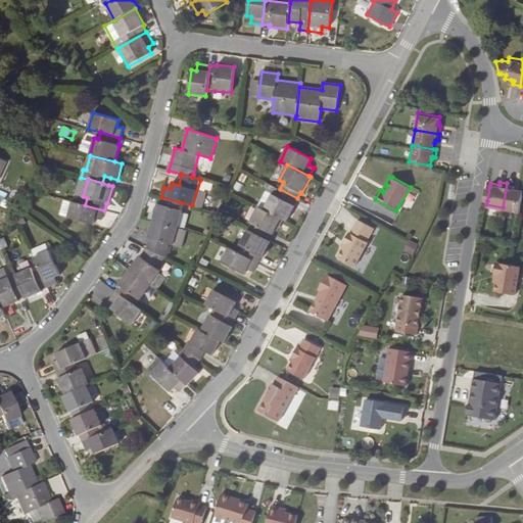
[(514,184),(507,183),(503,207),(519,210),(522,189),(514,187),(514,184)]
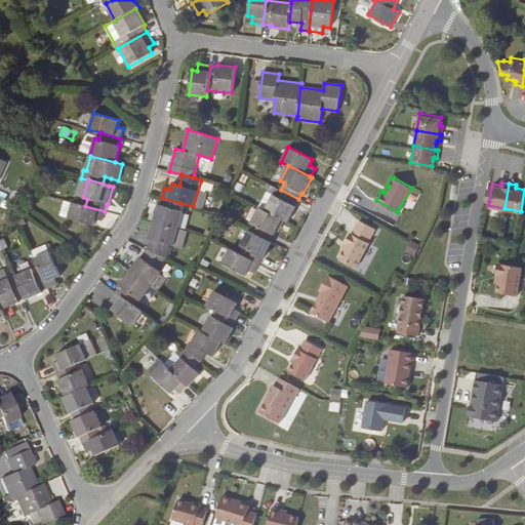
[(281,190),(271,185),(269,189),(259,207),(282,219),(288,223),(296,206),(295,206),(298,199),(281,190)]
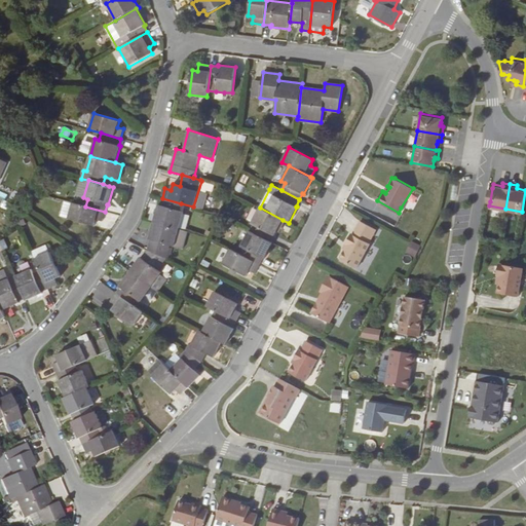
[(181,203),(162,198),(160,204),(158,204),(154,222),(179,229),(184,212),(179,211),(181,203)]
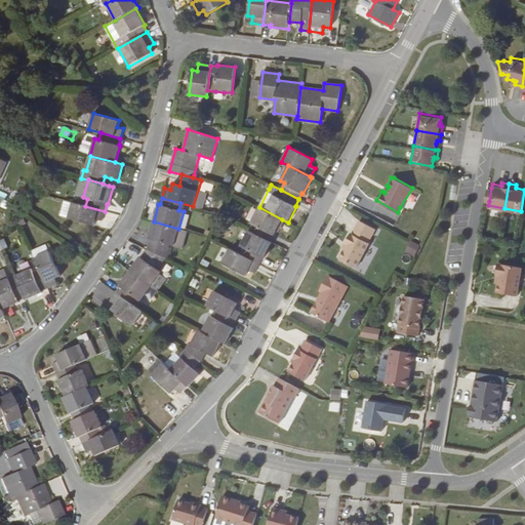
[(85,206),(73,202),(69,217),(93,226),(95,219),(102,220),(105,211),(85,206)]
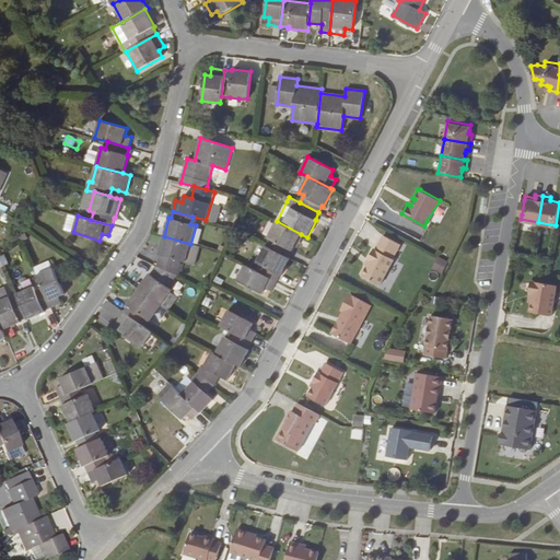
[(301,234),(277,221),(268,238),(270,240),(267,246),(288,257),(291,249),(292,251),(301,234)]
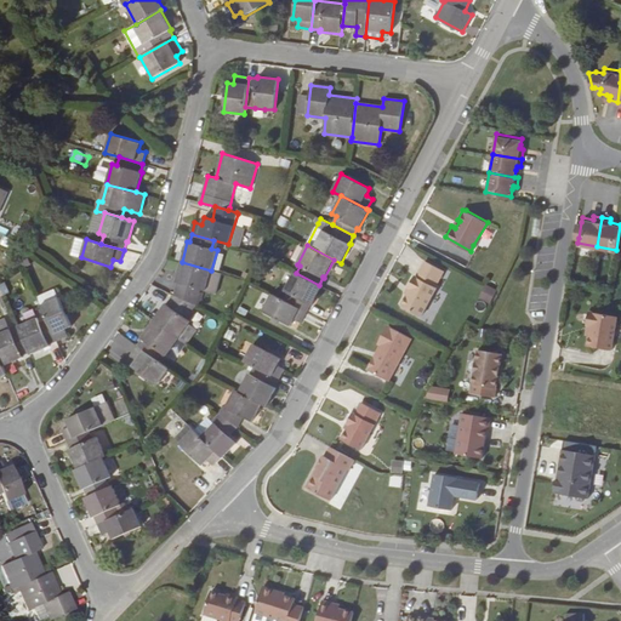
[(411,286),(406,294),(400,305),(421,314),(437,286),(436,285),(444,269),(426,260),(416,275),(415,274),(409,285),(411,286)]
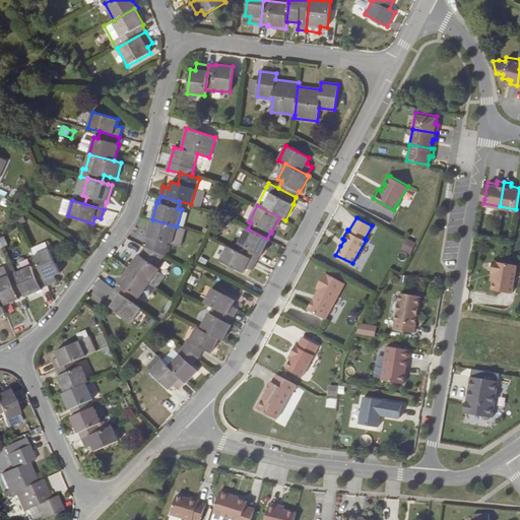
[(177,226),(152,219),(147,236),(148,237),(145,247),(146,247),(165,256),(168,242),(181,246),(186,229),(177,226)]
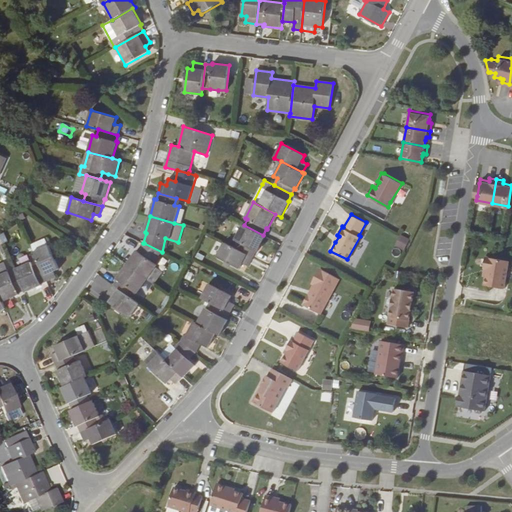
[(244,225),(243,224),(234,240),(239,242),(235,248),(253,257),(256,251),(257,252),(265,236),(263,235),(244,225)]
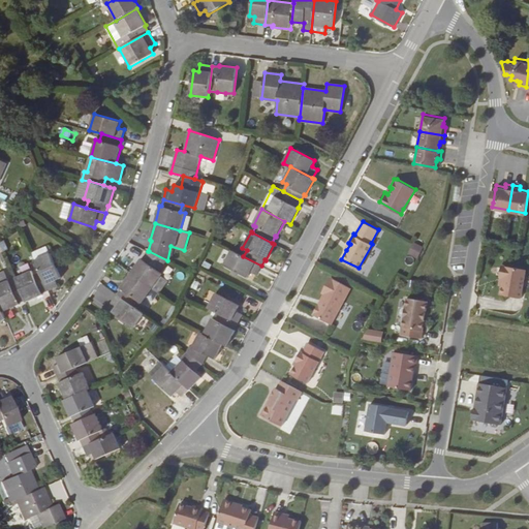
[(414,243),(408,254),(418,258),(424,247),(414,243)]
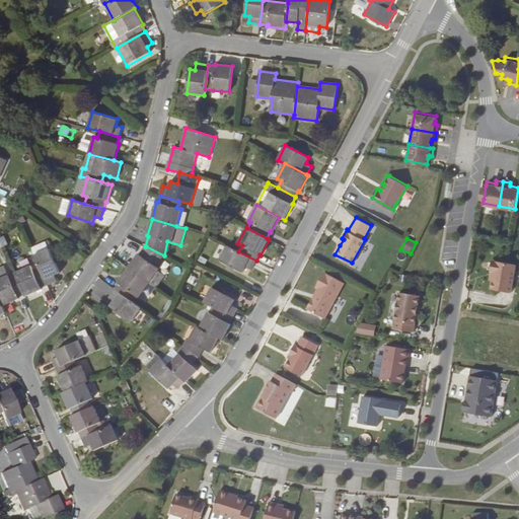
[(238,251),(228,245),(220,261),(228,265),(234,268),(243,273),(246,267),(251,270),(256,261),(238,251)]
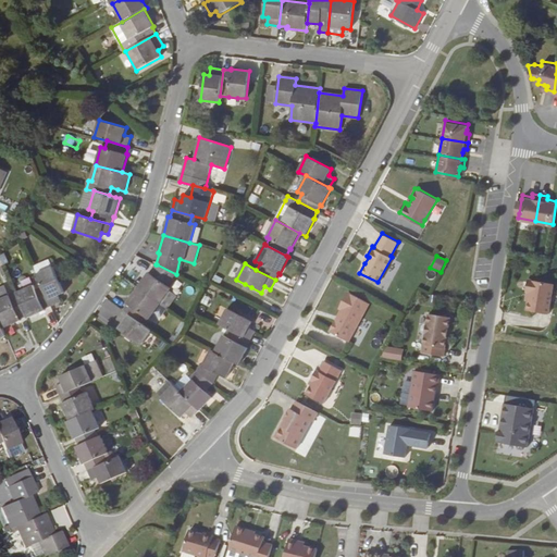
[(176,274),(157,264),(150,273),(149,272),(137,287),(160,304),(166,309),(177,295),(170,291),(171,288),(168,285),(176,274)]
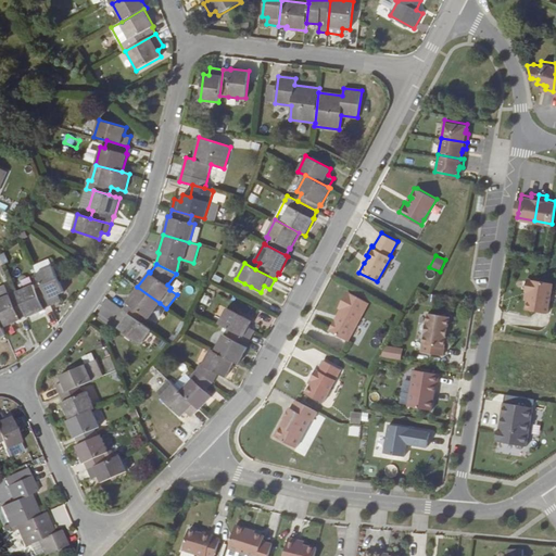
[(64,292),(53,266),(37,274),(42,286),(51,305),(61,301),(59,294),(64,292)]
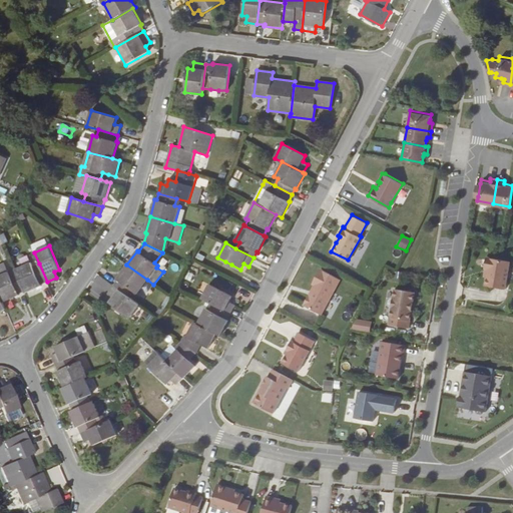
[(505,288),(510,261),(487,257),(485,268),(486,268),(489,269),(487,276),(485,285),(505,288)]
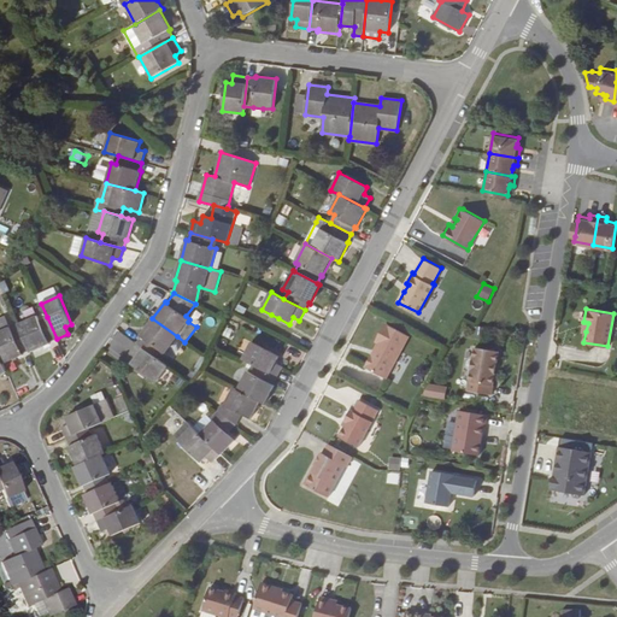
[(40,321),(37,316),(18,324),(29,350),(30,352),(50,344),(48,342),(57,339),(47,317),(40,321)]
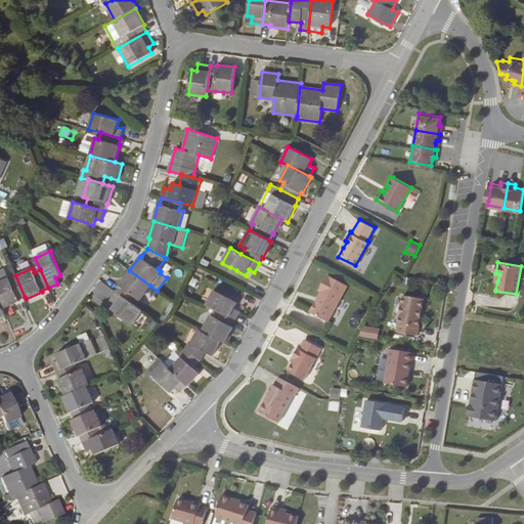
[(0,302),(3,308),(19,301),(18,300),(25,297),(15,275),(9,278),(5,269),(0,271),(0,302)]
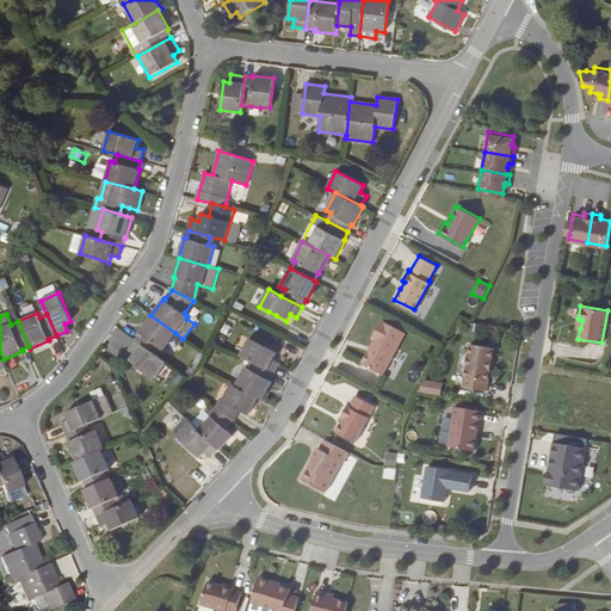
[(176,333),(150,315),(139,333),(140,333),(135,340),(154,353),(159,347),(164,350),(176,333)]
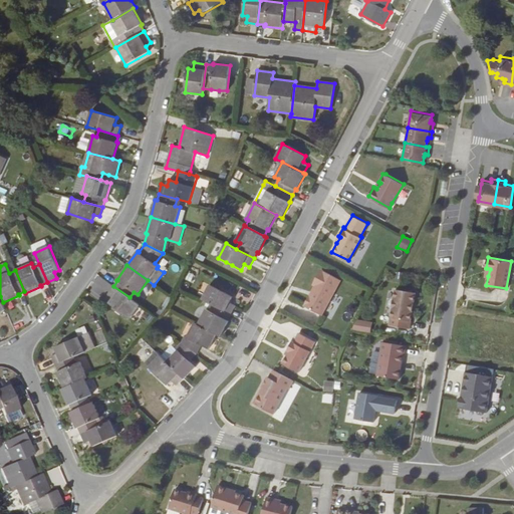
[(313,289),(312,295),(310,295),(308,296),(306,300),(306,301),(306,303),(306,306),(310,307),(314,310),(321,314),(340,279),(321,268),(313,283),(315,284),(313,289)]
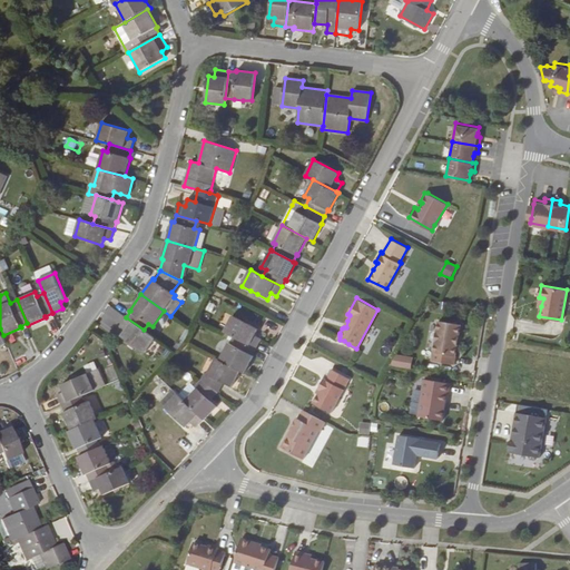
[(258,330),(233,315),(224,332),(237,338),(256,349),(261,338),(255,335),(258,330)]
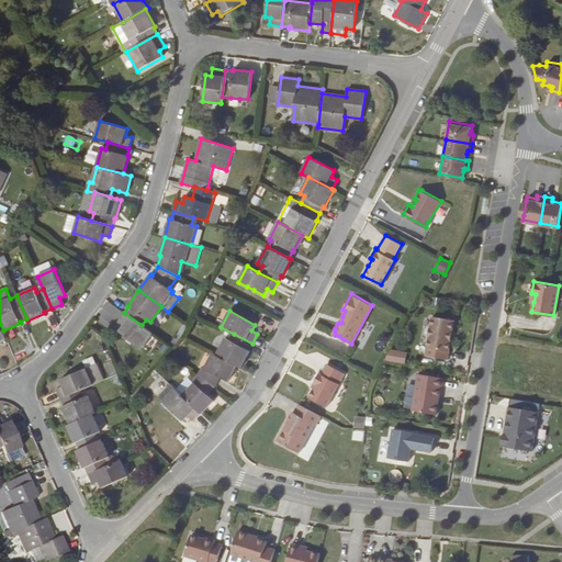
[(142,325),(124,313),(119,322),(124,326),(120,332),(143,348),(153,334),(142,325)]
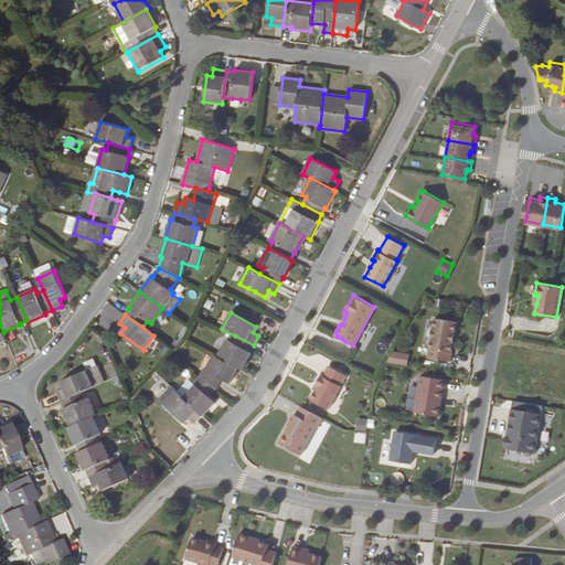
[(452,340),(454,331),(455,331),(456,331),(457,321),(435,317),(434,327),(430,328),(429,329),(428,329),(428,331),(427,331),(427,333),(428,334),(428,336),(428,337),(429,338),(432,338),(428,356),(450,360),(454,341),(452,341),(452,340)]
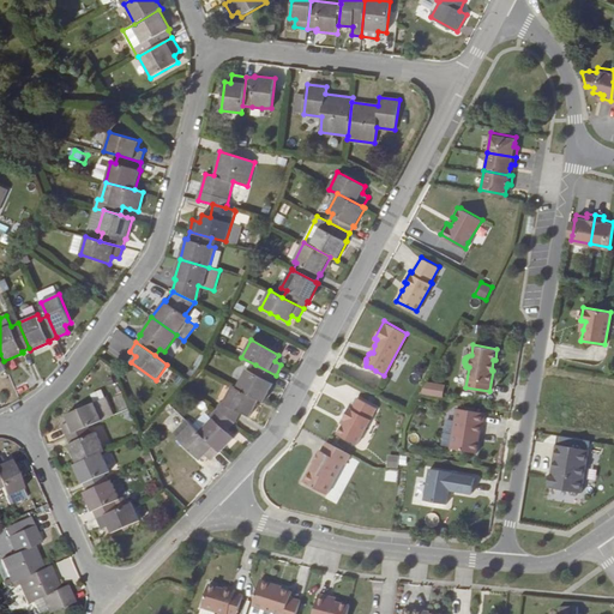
[(276,375),(256,365),(252,372),(246,369),(236,387),(259,399),(264,402),(274,384),(271,383),(276,375)]
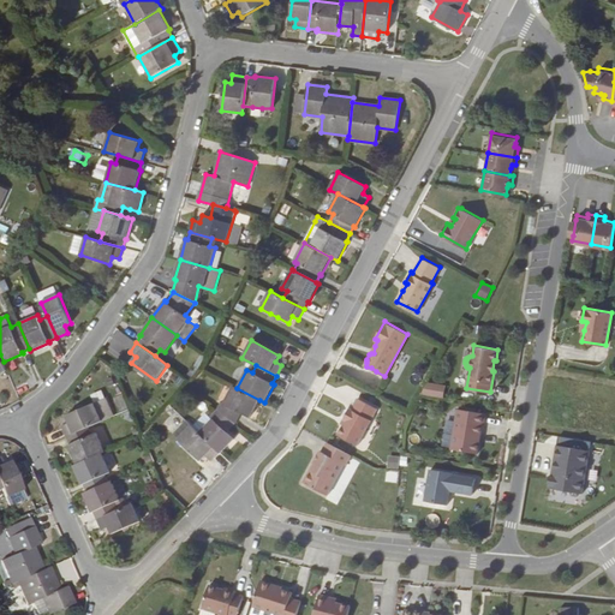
[(425,381),(423,394),(443,399),(446,386),(425,381)]
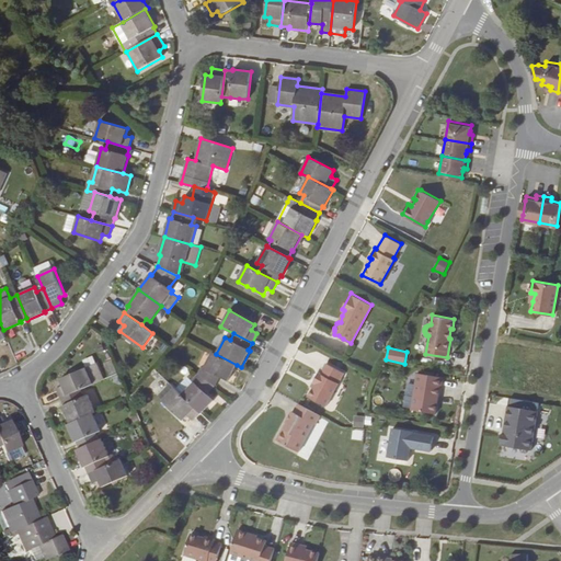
[(216,354),(213,353),(205,368),(203,366),(198,374),(210,382),(216,374),(220,376),(228,380),(237,365),(216,354)]
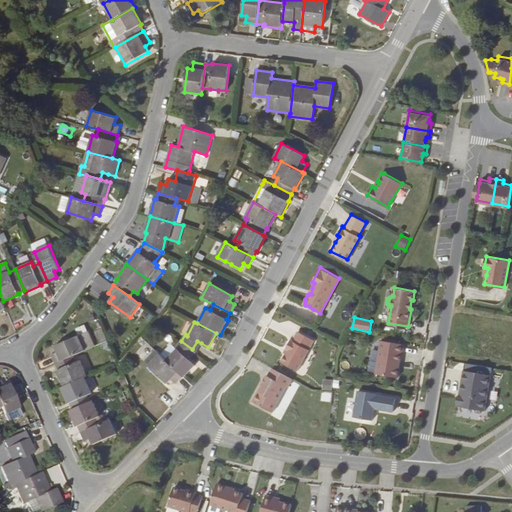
[(297,369),(314,339),(307,335),(307,336),(298,330),(293,339),(291,338),(286,348),(288,348),(286,352),(281,361),(297,369)]
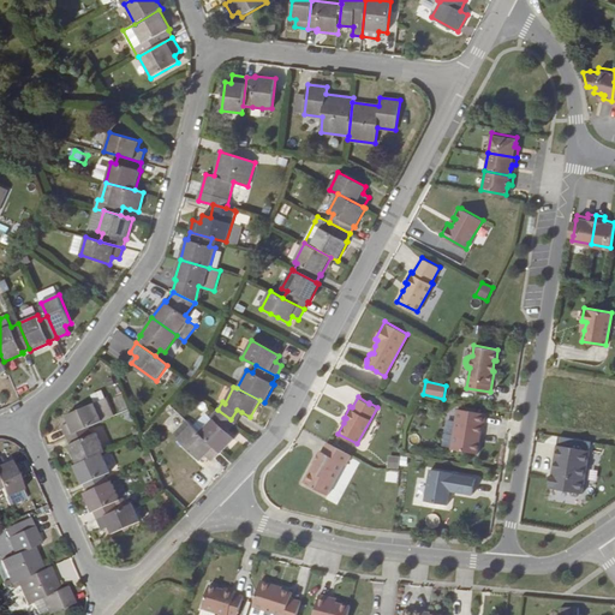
[(106,398),(66,416),(70,422),(63,425),(67,437),(89,428),(114,416),(106,398)]
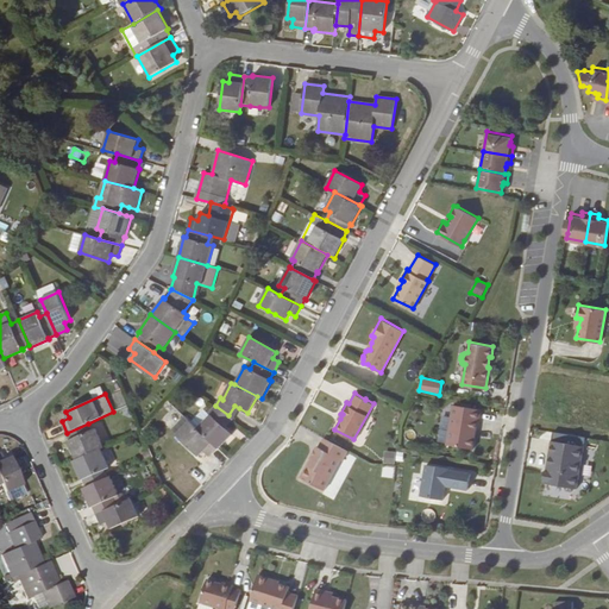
[(453,405),(447,444),(472,447),(475,435),(473,435),(473,428),(476,428),(478,420),(481,420),(481,419),(479,419),(481,408),(453,405)]
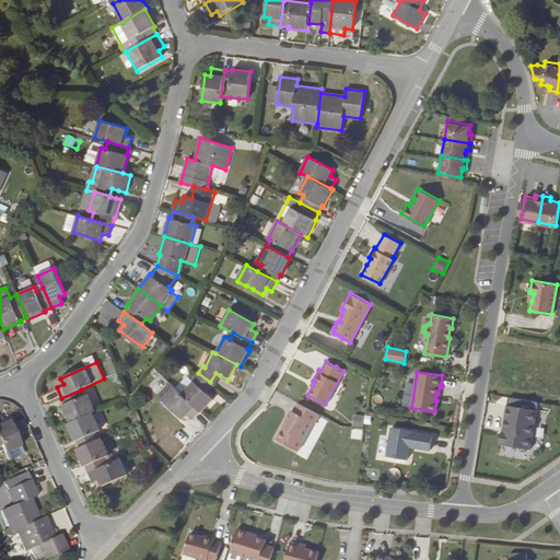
[(210,382),(198,373),(191,380),(187,376),(176,388),(200,411),(201,412),(213,399),(207,394),(202,389),(210,382)]
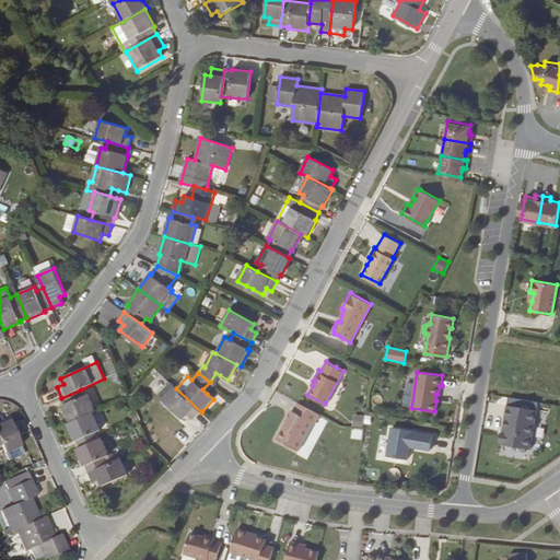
[(216,373),(210,382),(214,385),(220,375),(216,373)]
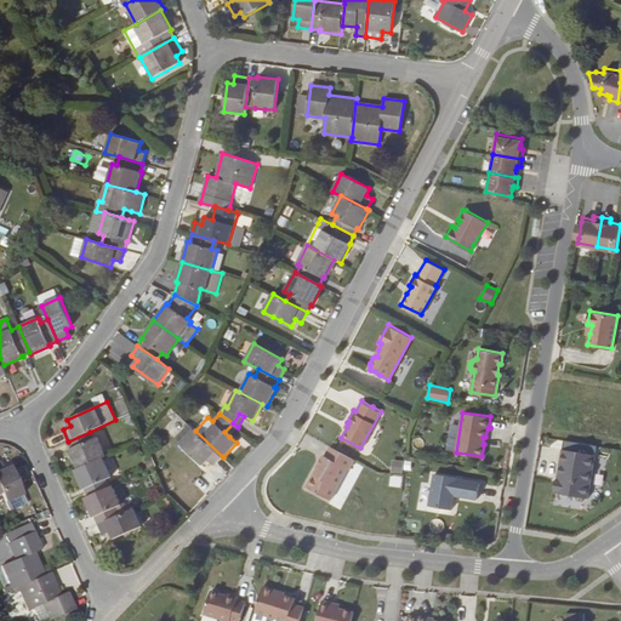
[(238,427),(233,423),(224,432),(229,437),(238,427)]
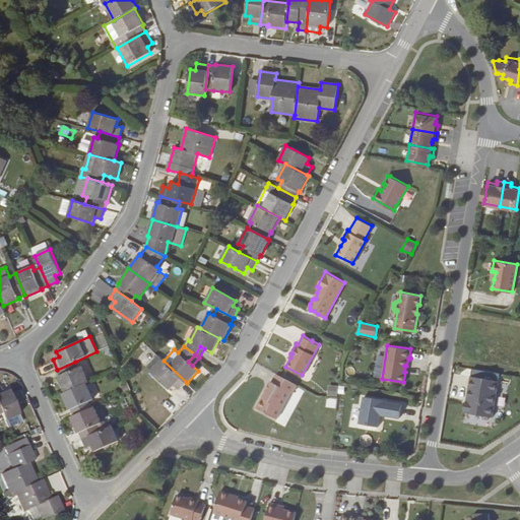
[(164,361),(157,355),(146,367),(170,389),(174,385),(179,389),(186,382),(164,361)]
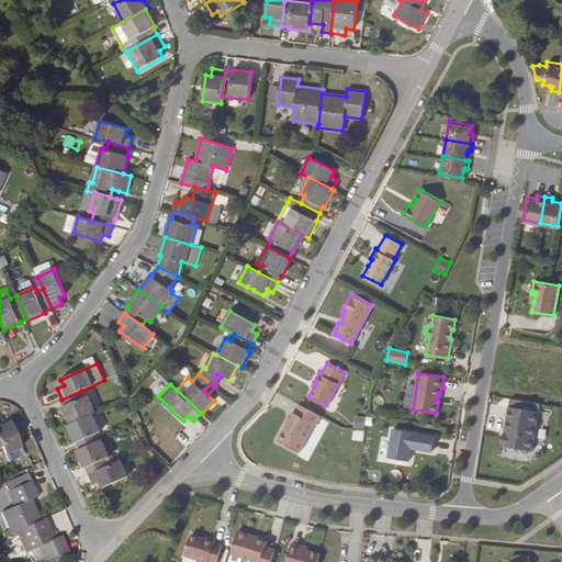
[(89,395),(85,397),(81,391),(62,400),(65,406),(63,406),(70,424),(93,414),(97,413),(89,395)]
